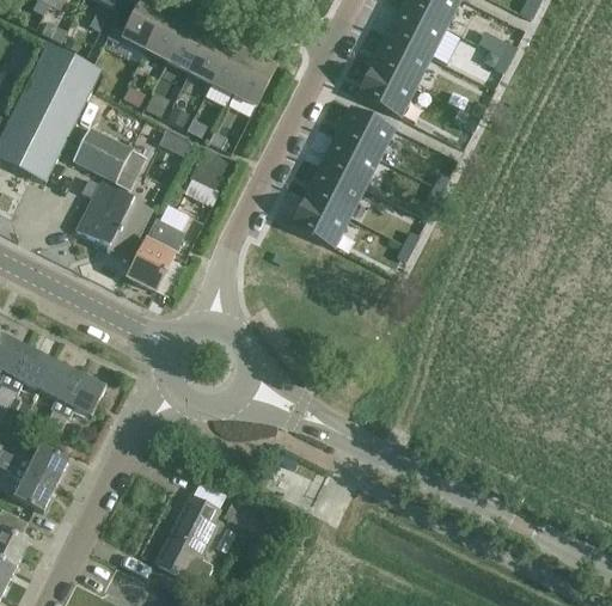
[(41,17),(49,2),(44,0),(38,0),(31,12),(41,17)]
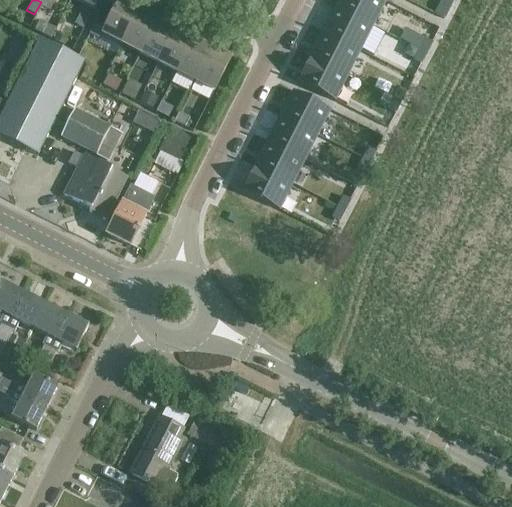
[(104,28),(103,31),(122,41),(138,9),(121,0),(118,0),(104,28)]
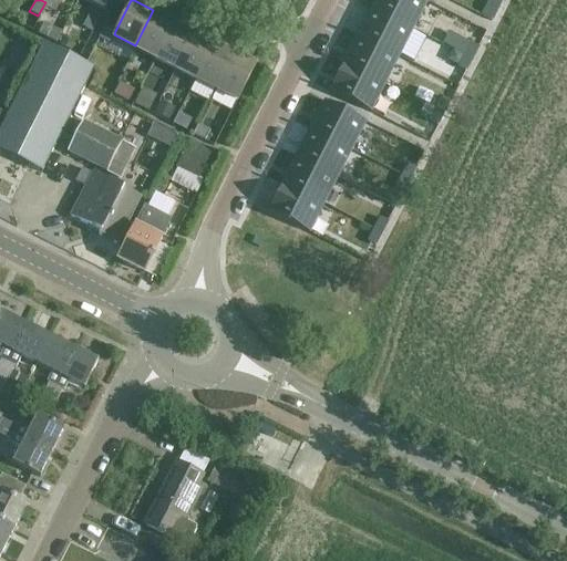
[(374,0),(372,4),(413,26),(425,0),(374,0)]
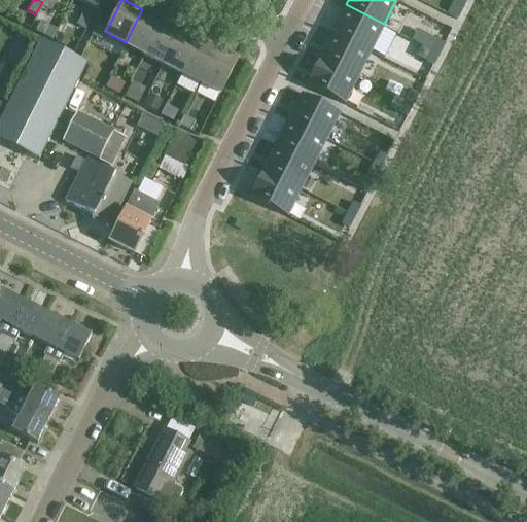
[(346,4),(332,30),(371,49),(384,24),(346,4)]
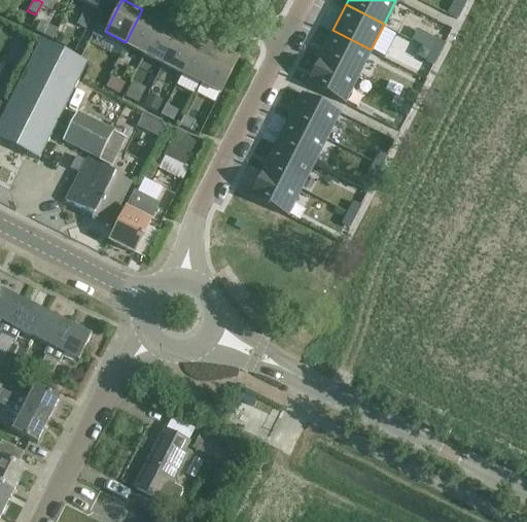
[(82,9),(77,22),(86,26),(92,13),(82,9)]
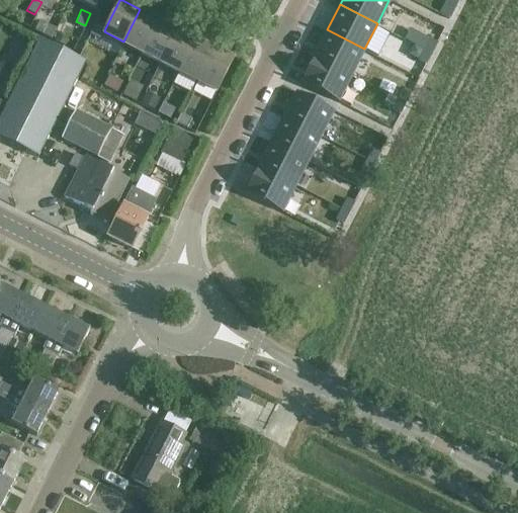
[(140,9),(123,41),(142,51),(158,18),(140,9)]
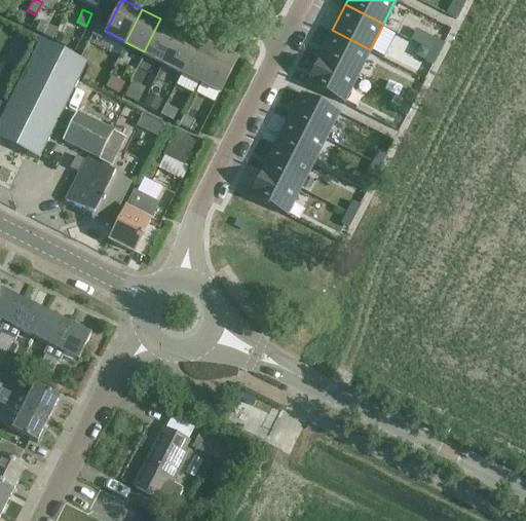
[(35,28),(52,36),(58,26),(41,16),(35,28)]
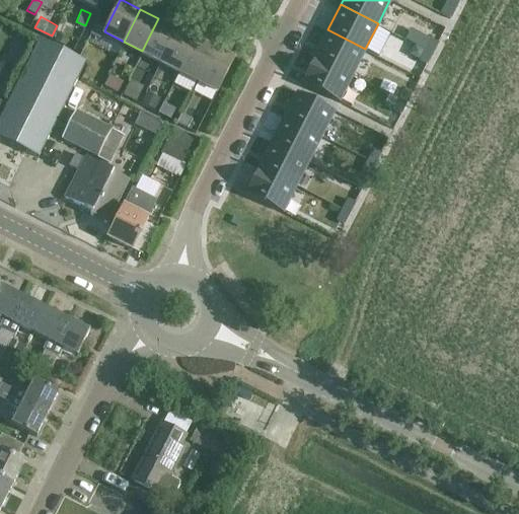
[(158,18),(142,51),(160,61),(176,27),(158,18)]
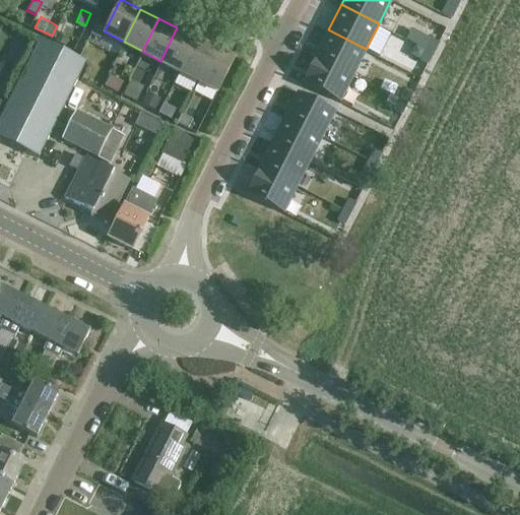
[(95,23),(91,31),(102,37),(105,31),(106,28),(95,23)]
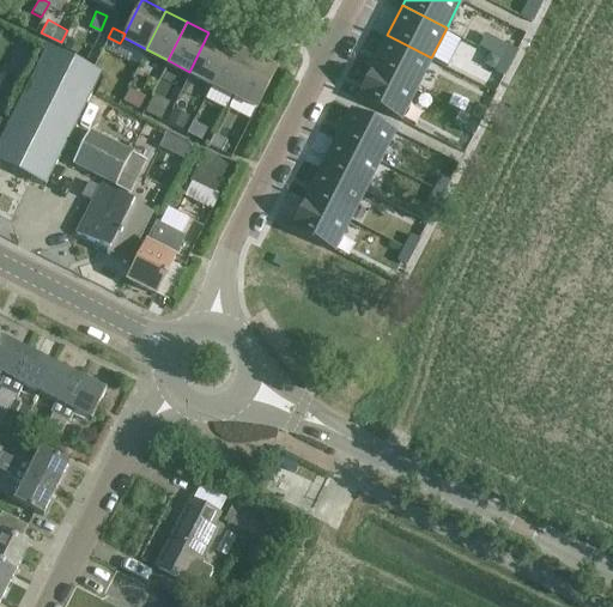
[(208,32),(189,72),(211,83),(231,44),(208,32)]
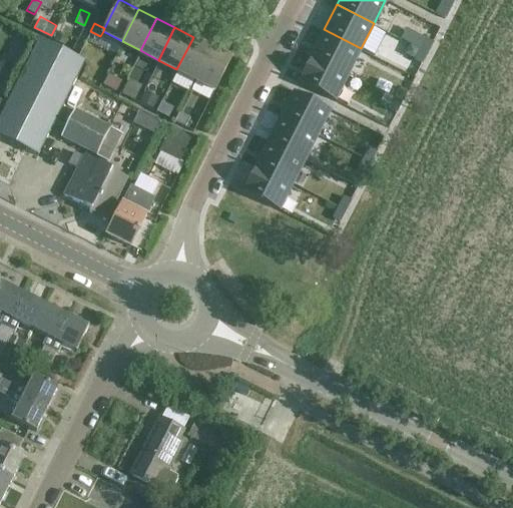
[(324,29),(312,53),(349,72),(361,48),(324,29)]
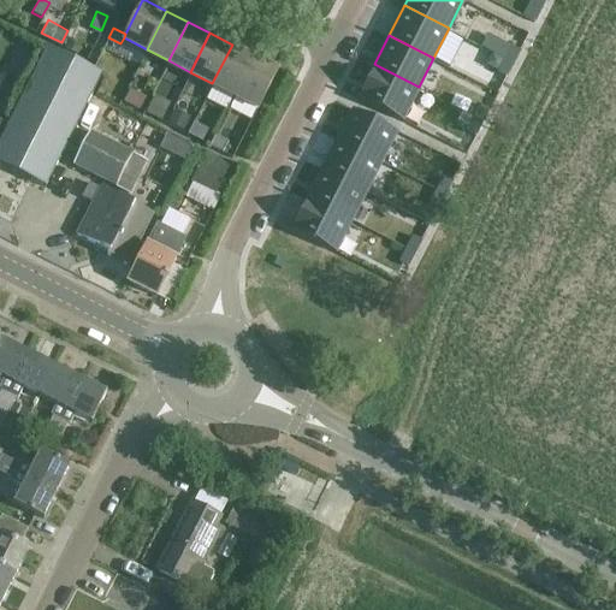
[(510,43),(504,55),(513,60),(520,47),(510,43)]
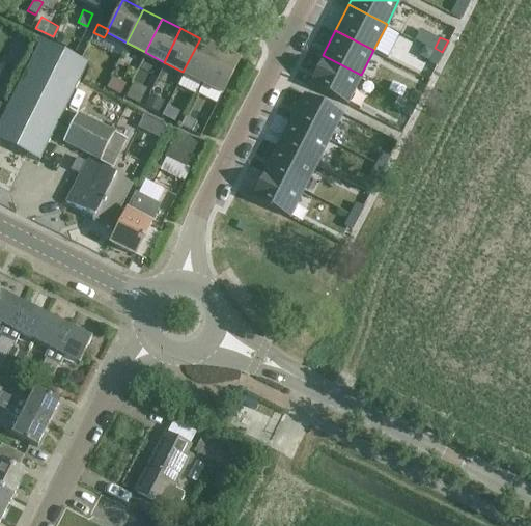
[(0,137),(39,158),(88,61),(42,38),(0,119),(0,137)]
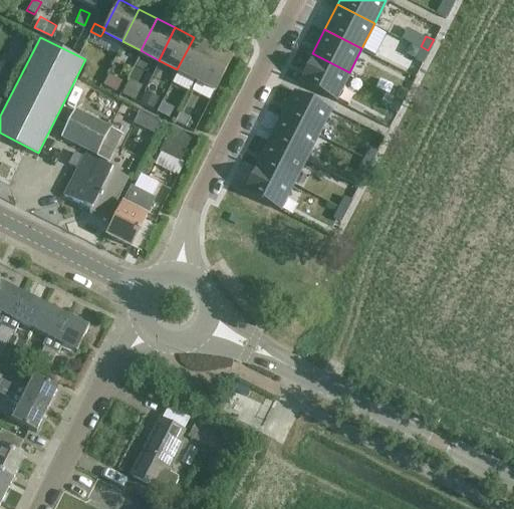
[(194,37),(177,69),(195,78),(212,46),(194,37)]
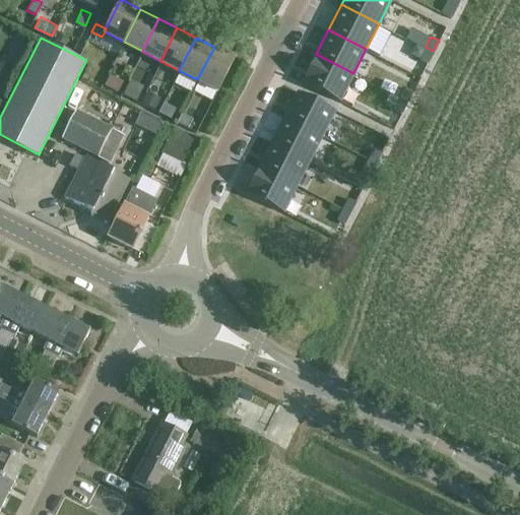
[(214,47),(197,79),(216,89),(234,57),(214,47)]
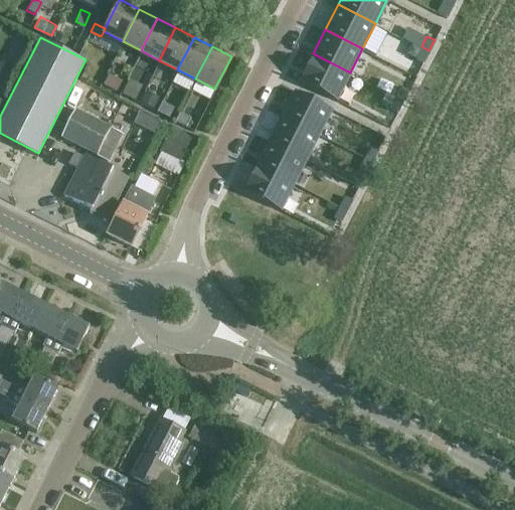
[(421,46),(416,57),(423,61),(428,50),(421,46)]
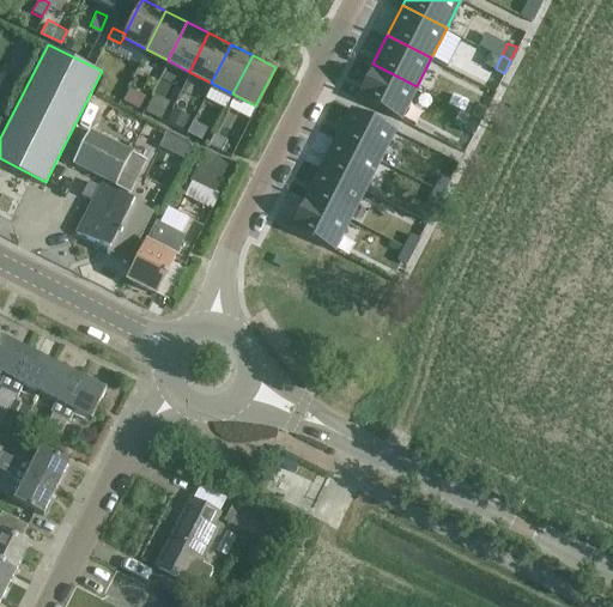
[(372,64),(357,95),(401,117),(417,86),(372,64)]
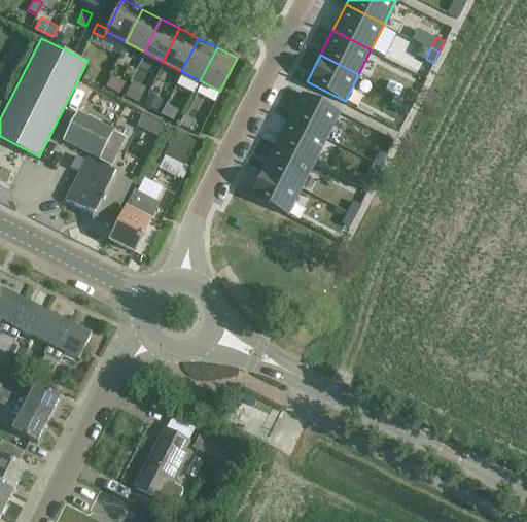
[(110,76),(105,88),(118,95),(124,83),(110,76)]
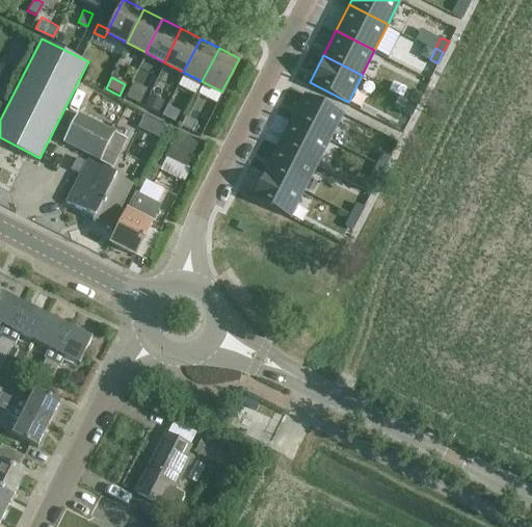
[(126,95),(139,102),(147,88),(133,82),(126,95)]
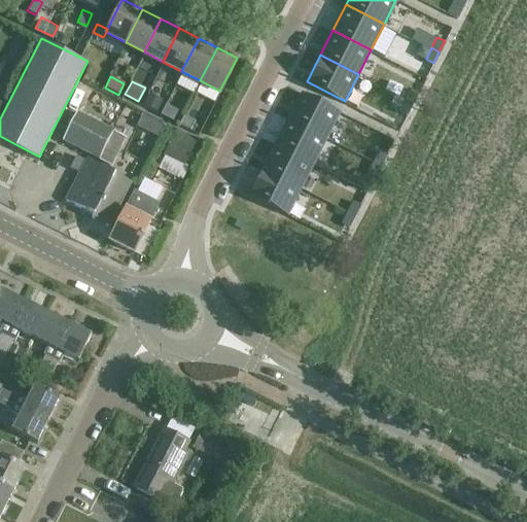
[(411,88),(406,98),(413,102),(418,91),(411,88)]
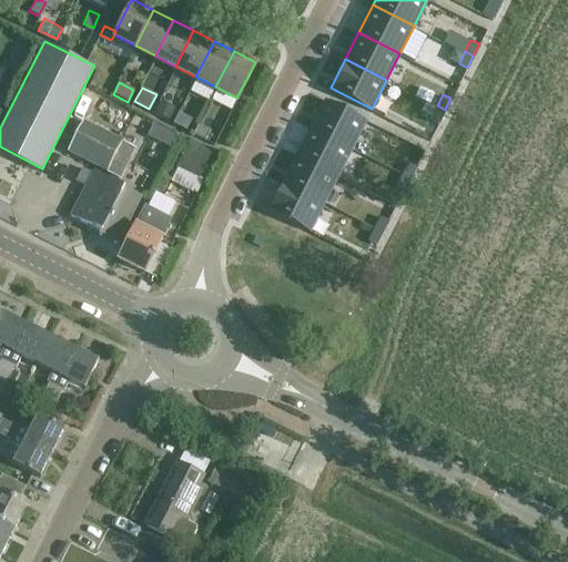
[(325,98),(311,125),(352,146),(366,119),(325,98)]
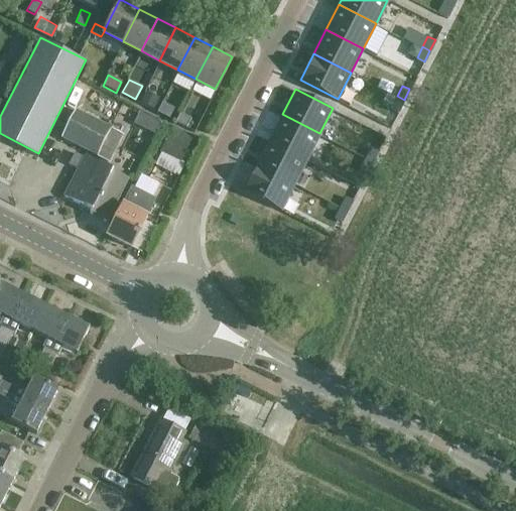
[(140,101),(153,108),(159,97),(146,90),(140,101)]
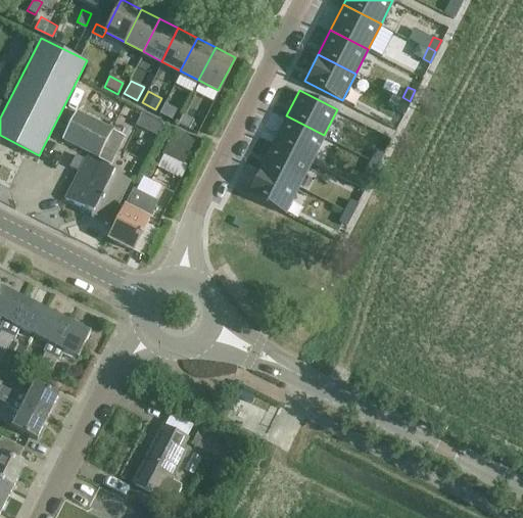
[(402,97),(396,108),(403,112),(410,101),(402,97)]
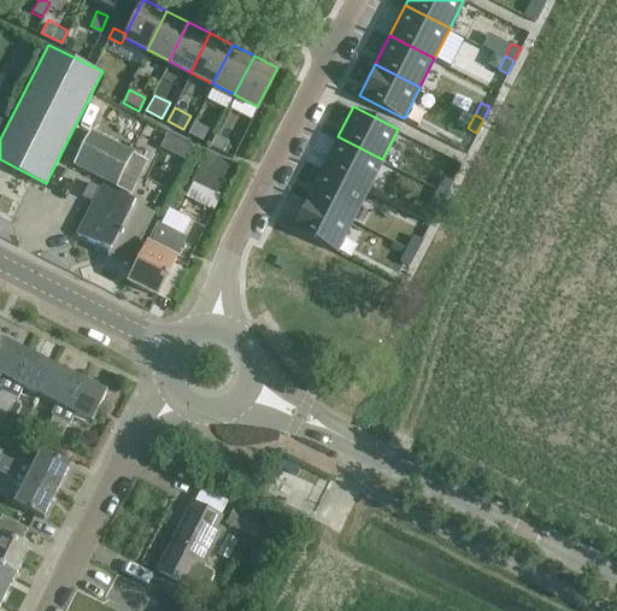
[(188,131),(204,140),(210,128),(194,121),(188,131)]
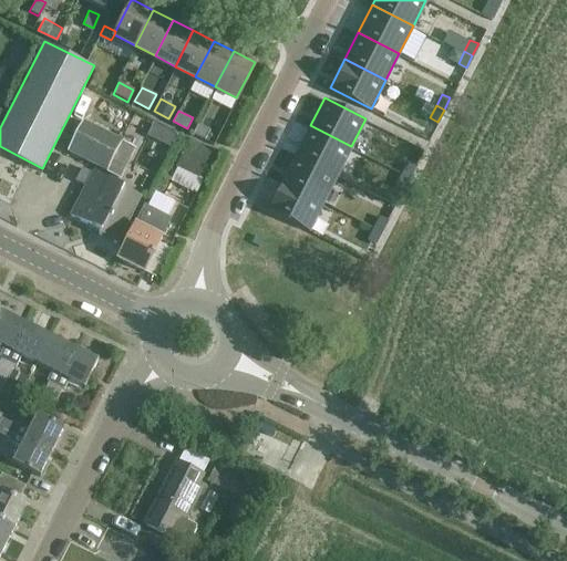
[(69,148),(106,168),(121,175),(136,145),(121,138),(83,118),(69,148)]
